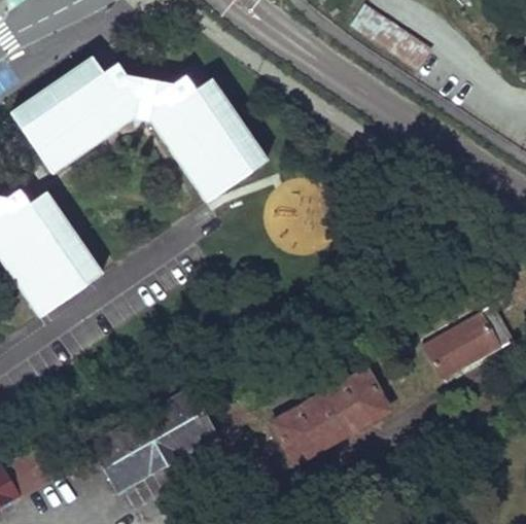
[(12,111),(56,172),(134,117),(147,119),(205,201),(268,158),(211,76),(196,88),(186,74),(174,83),(129,75),(118,61),(104,71),(94,55),(12,111)]
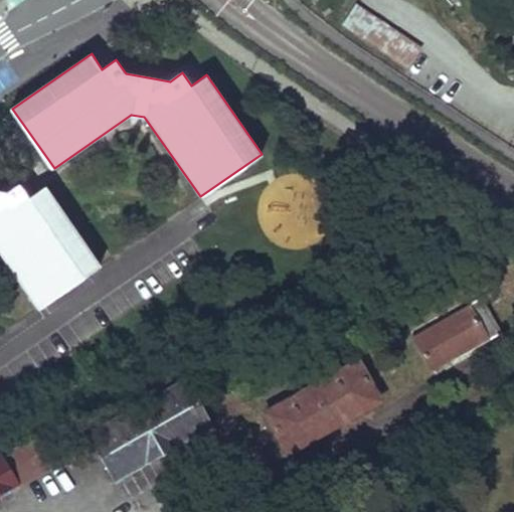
[(0,238),(40,298),(101,257),(47,178),(30,190),(21,177),(10,184),(0,182),(0,238)]
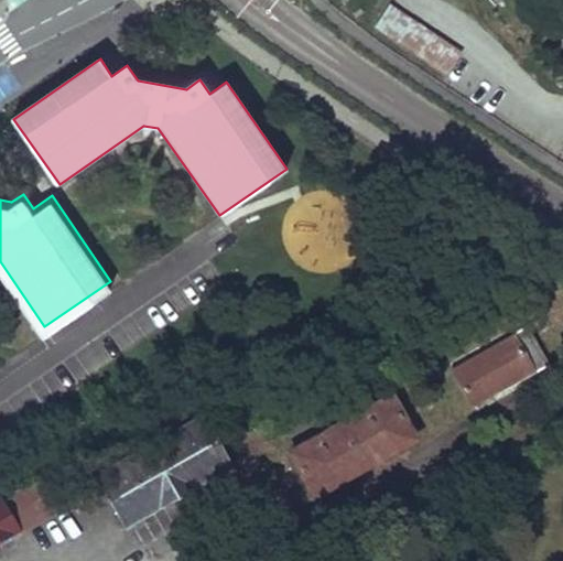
[(549,367),(528,331),(454,369),(475,408),(549,367)]
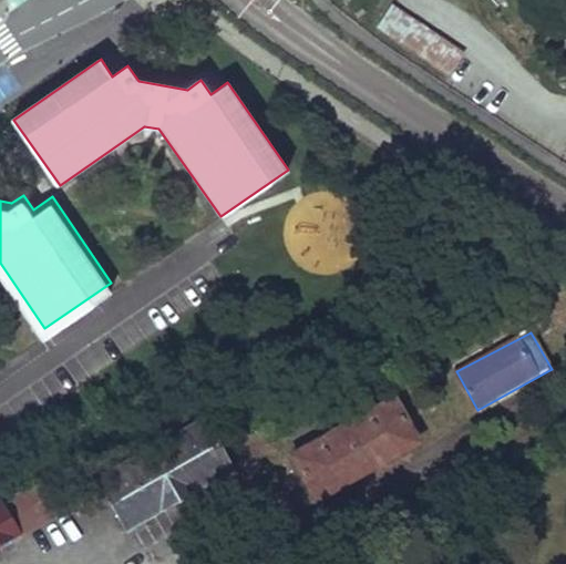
[(420,445),(397,404),(352,429),(348,422),(332,430),(337,437),(294,458),(319,501),(420,445)]
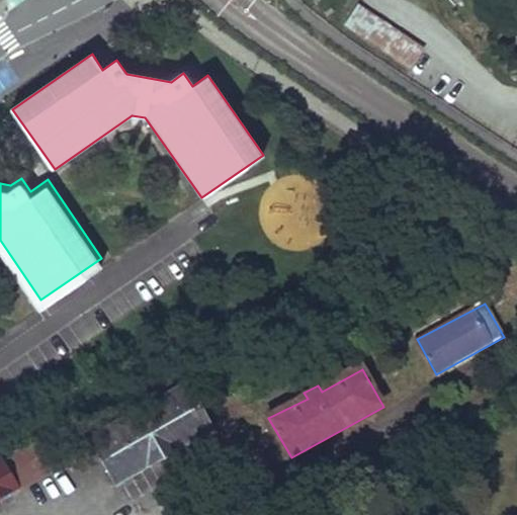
[(199,389),(179,385),(183,393),(121,427),(110,410),(85,421),(98,441),(95,442),(116,480),(218,421),(199,389)]
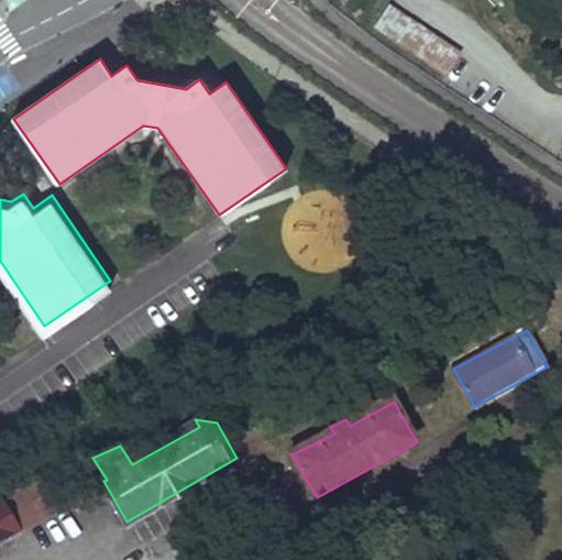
[(1,506),(0,506),(0,541),(20,531),(24,539),(61,516),(42,484),(1,506)]
